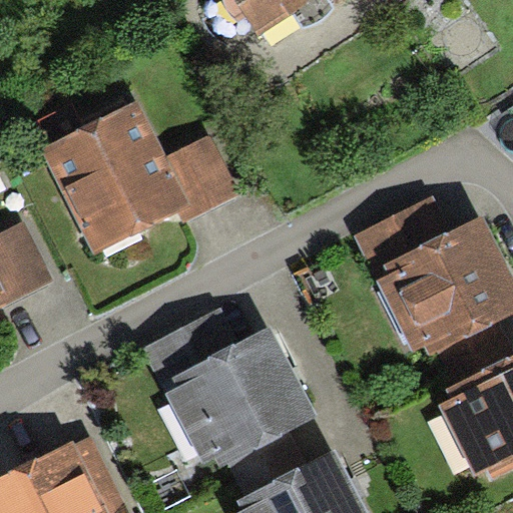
[(235,0),(260,36),(317,0),(235,0)]
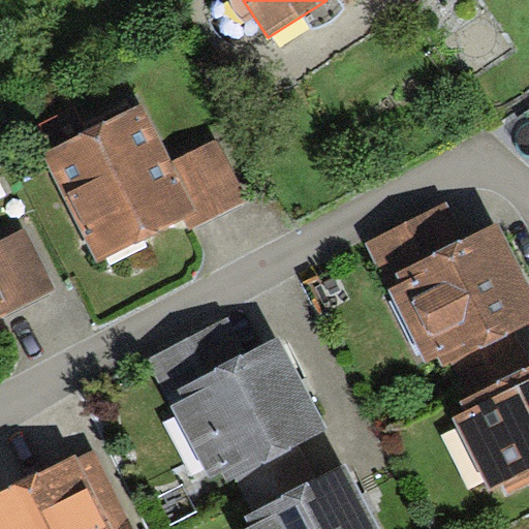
[(143,104),(41,156),(97,265),(184,220),(190,232),(250,203),(217,138),(173,161),(160,138),(143,104)]
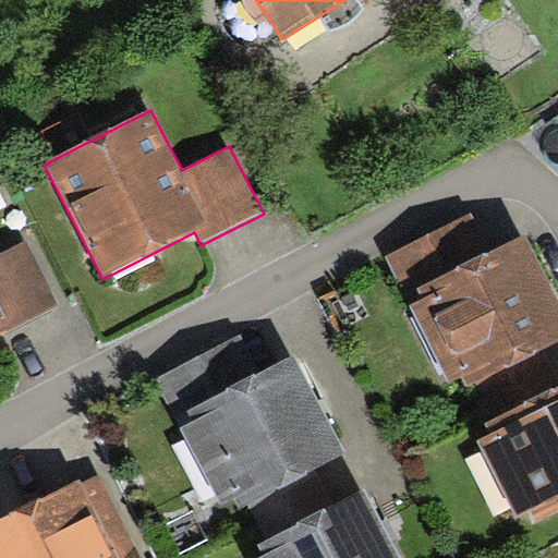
[(471,215),(387,254),(451,385),(462,379),(468,391),(480,386),(496,421),(557,390),(557,383),(544,354),(557,346),(557,300),(553,289),(526,239),(490,257),(471,215)]
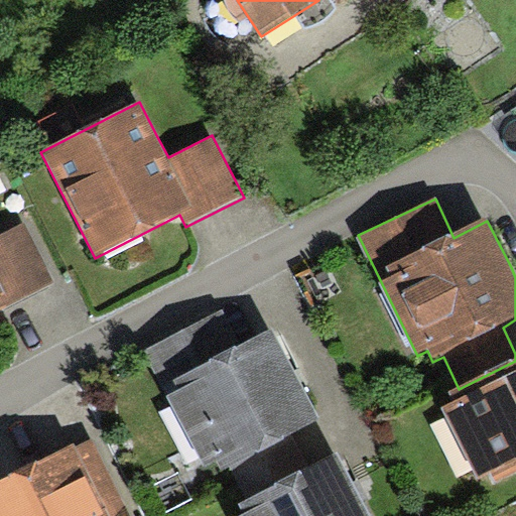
[(0,308),(0,309),(52,283),(24,226),(0,237),(0,308)]
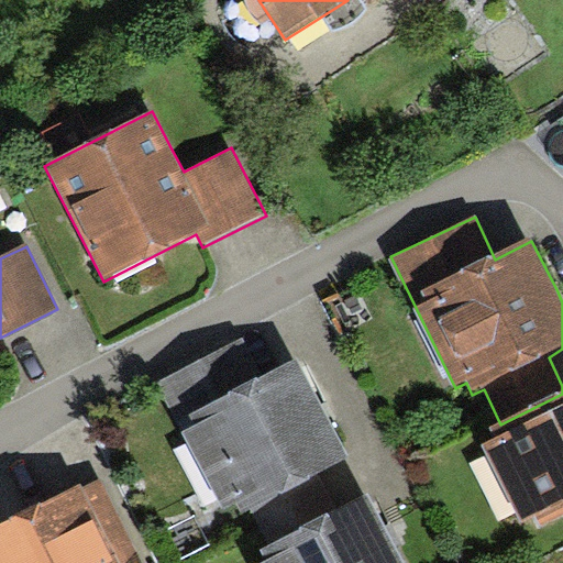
[(243,338),(157,381),(223,512),(239,505),(244,515),(254,510),(274,549),(340,515),(322,478),(352,464),(326,414),(298,360),(263,377),(243,338)]
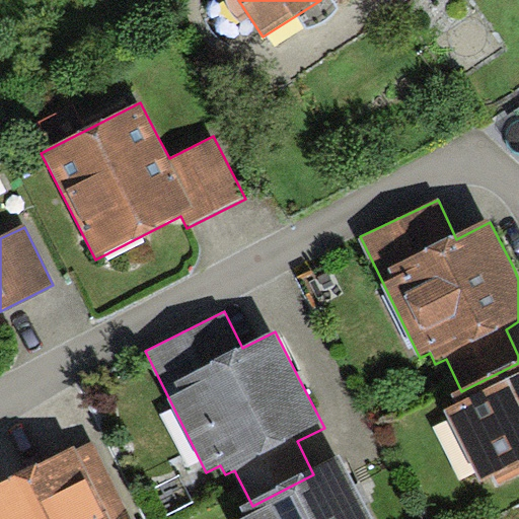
[(458,405),(446,411),(483,484),(493,478),(498,488),(518,476),(518,363),(461,391),(454,394),(458,405)]
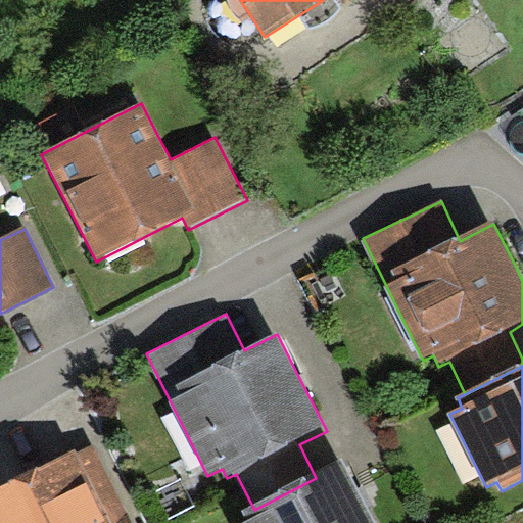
[(131,522),(93,444),(36,472),(60,522),(131,522)]
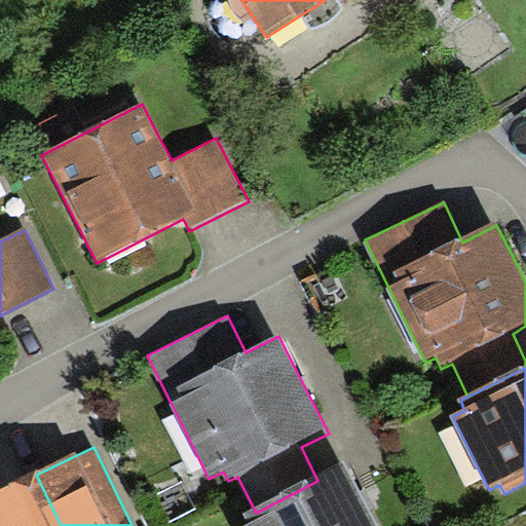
[(250,525),(375,525),(362,500),(344,466),(317,481),(256,513),(246,519),(250,525)]
